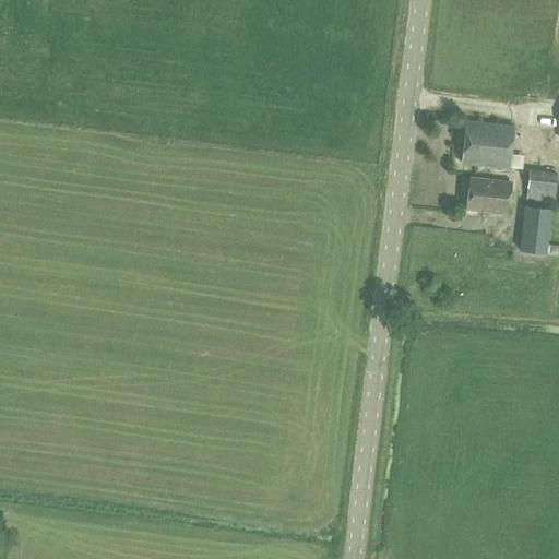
[(461,165),(509,169),(513,127),(465,122),(462,159),(461,165)]
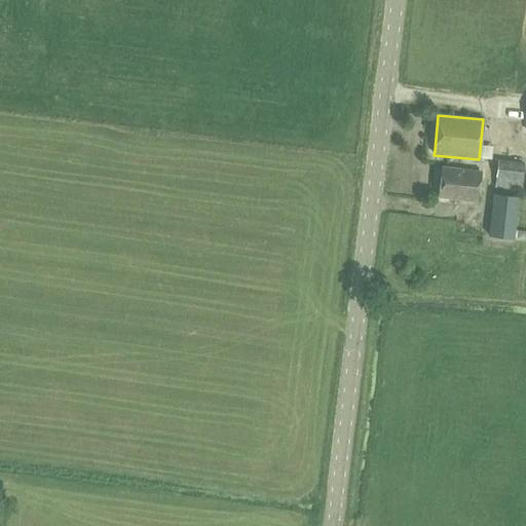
[(494,195),(519,197),(524,162),(498,159),(494,195)]
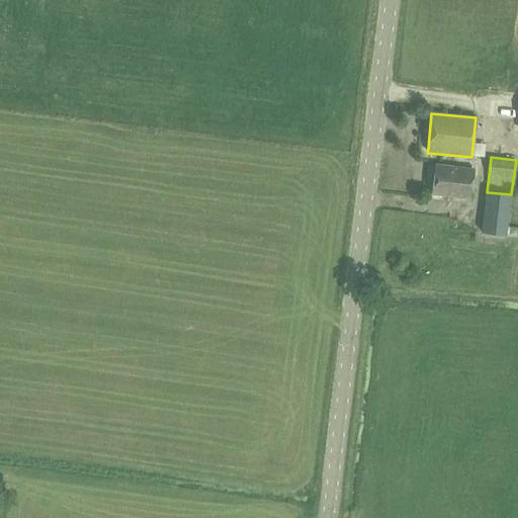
[(435,165),(431,194),(469,199),(473,169),(435,165)]
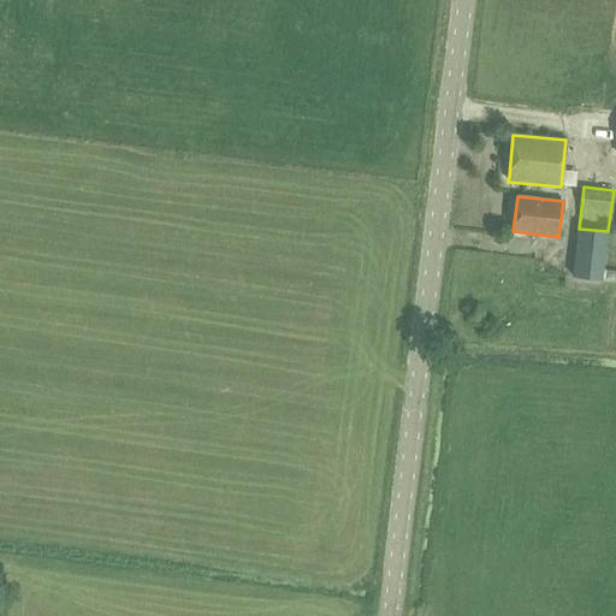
[(603,271),(608,231),(579,229),(576,227),(570,278),(602,282),(603,271)]
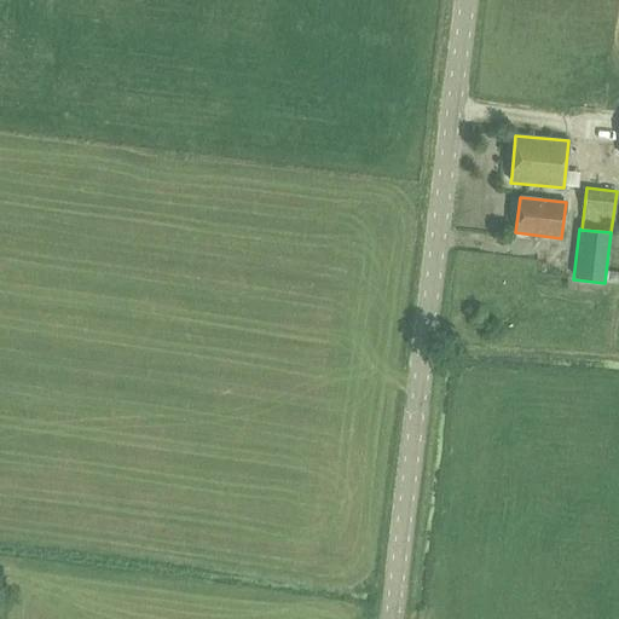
[(618,273),(606,272),(605,283),(618,283),(618,273)]
